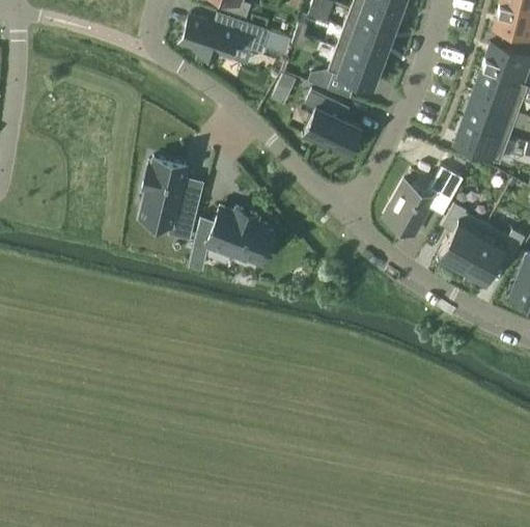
[(224,0),(222,9),(247,18),(251,4),(245,2),(245,0),(224,0)]
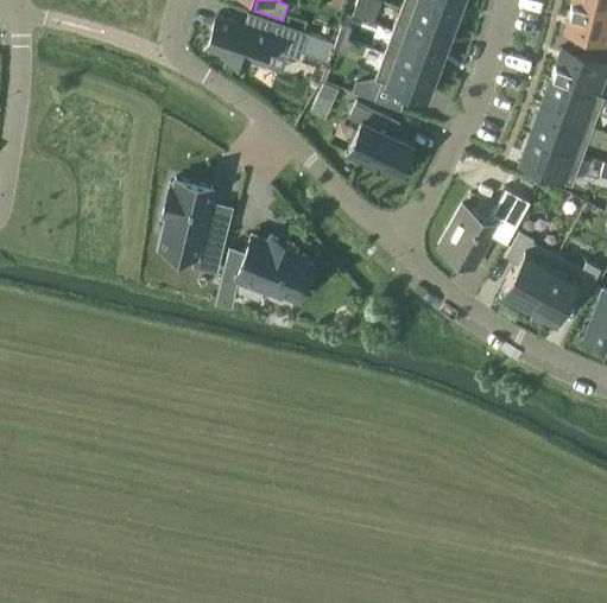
[(359,0),(356,8),(366,12),(370,0),(359,0)]
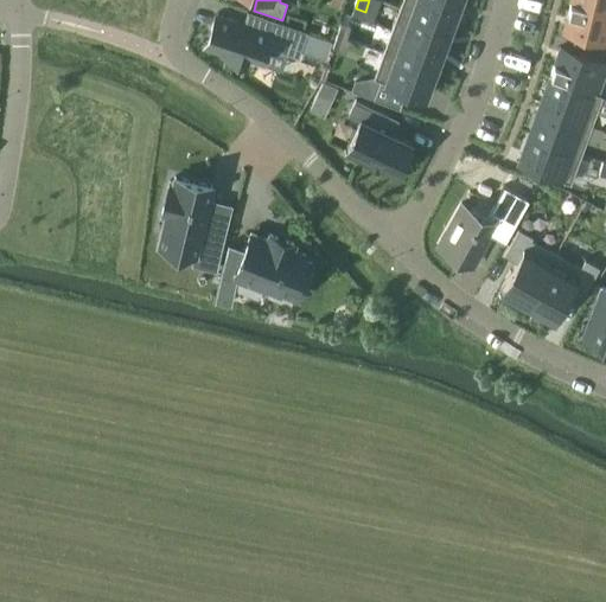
[(447,0),(403,0),(401,10),(452,29),(461,5),(447,0)]
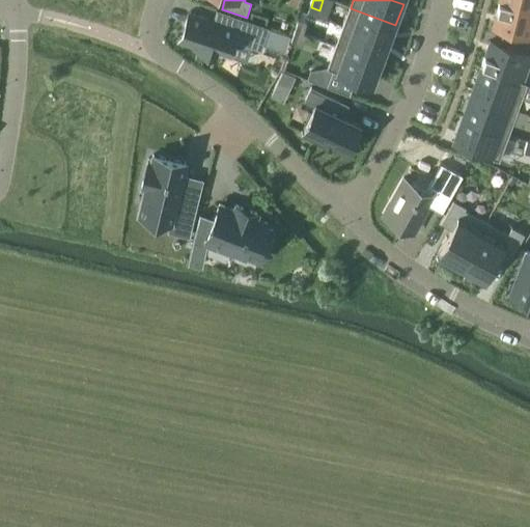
[(529,0),(501,0),(500,4),(529,11),(529,0)]
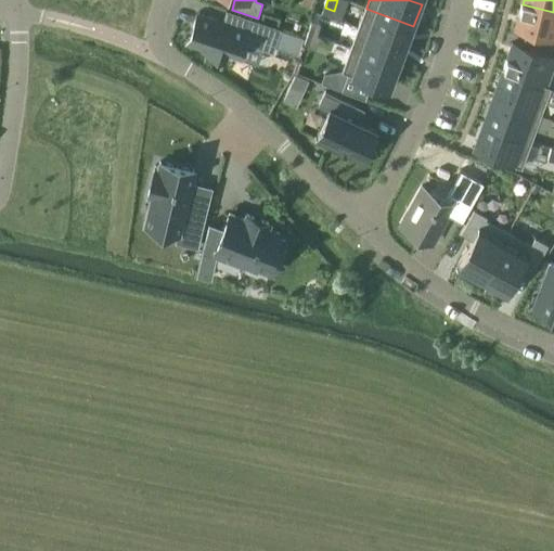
[(553,12),(523,4),(516,33),(553,41),(553,12)]
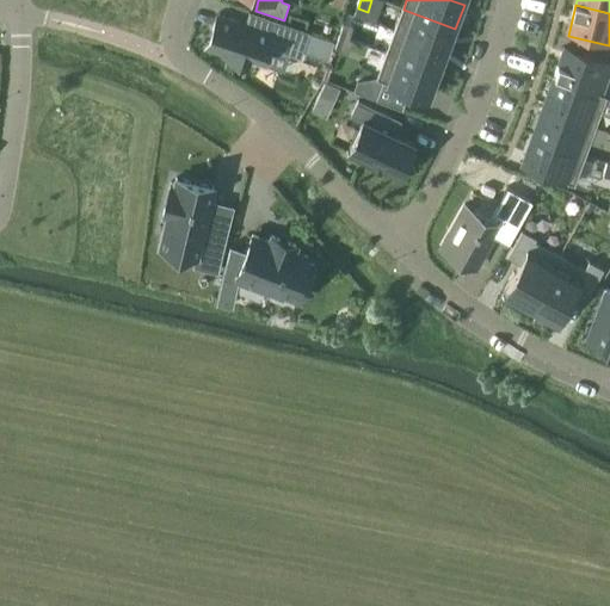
[(404,10),(395,33),(447,53),(455,29),(404,10)]
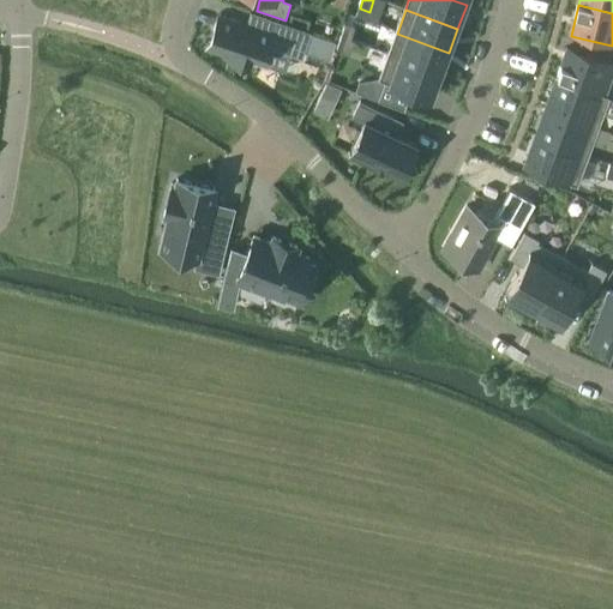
[(220,19),(211,44),(228,50),(226,56),(250,65),(250,62),(251,61),(264,66),(265,61),(266,61),(270,50),(293,58),(304,61),(306,55),(307,50),(312,36),(252,14),(247,28),(220,19)]
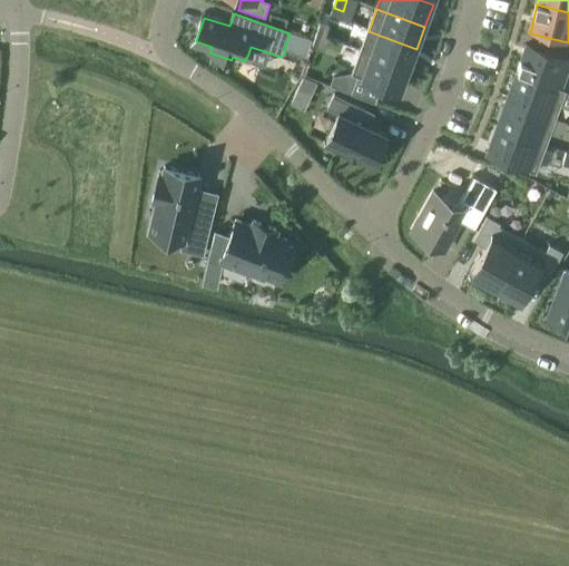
[(321,25),(317,37),(326,40),(330,28),(321,25)]
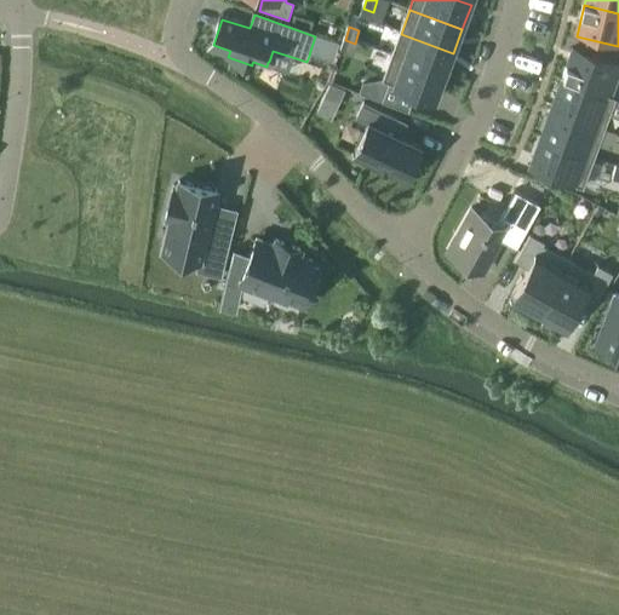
[(401,34),(391,58),(445,78),(453,53),(401,34)]
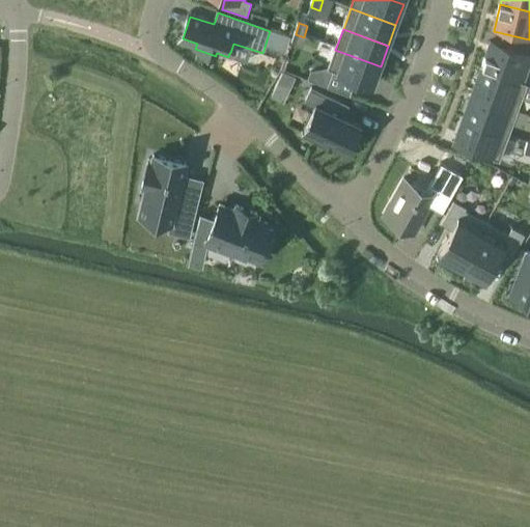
[(270,31),(266,44),(278,48),(282,35),(270,31)]
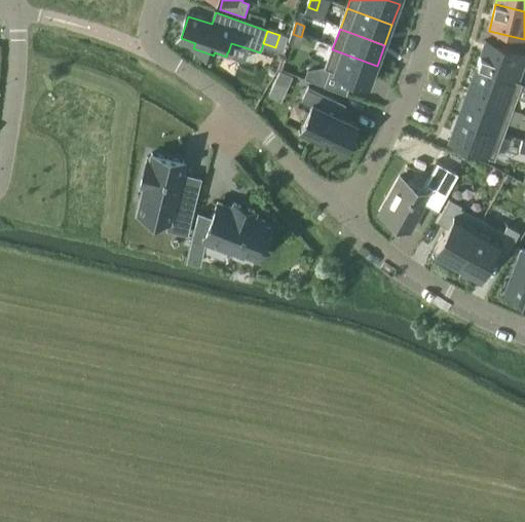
[(293,34),(289,45),(301,49),(304,38),(301,37),(293,34)]
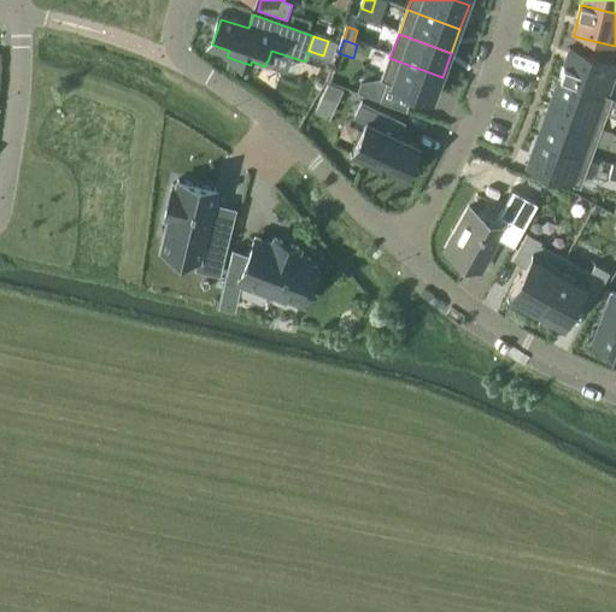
[(615,68),(572,52),(561,82),(608,99),(615,75),(615,68)]
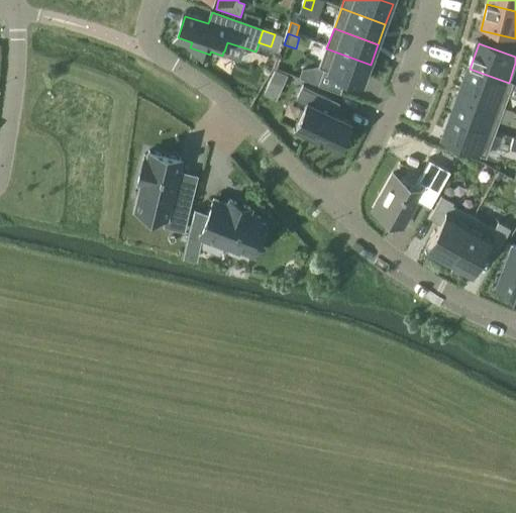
[(326,48),(319,69),(363,85),(371,65),(326,48)]
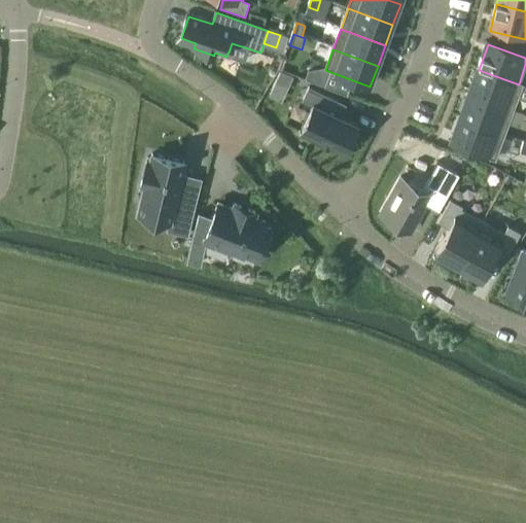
[(479,70),(469,95),(515,111),(523,88),(524,86),(519,84),(479,70)]
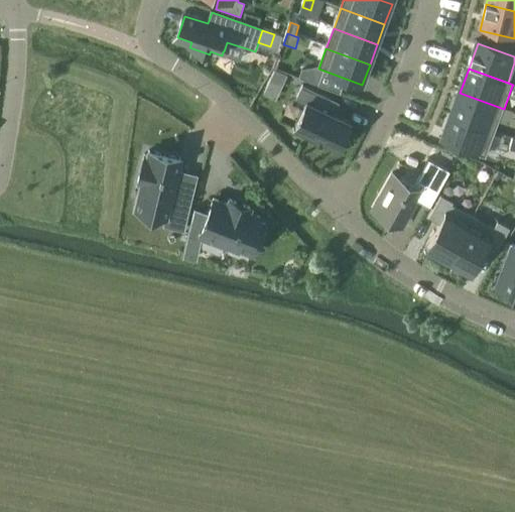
[(276,72),(272,80),(284,86),(288,78),(276,72)]
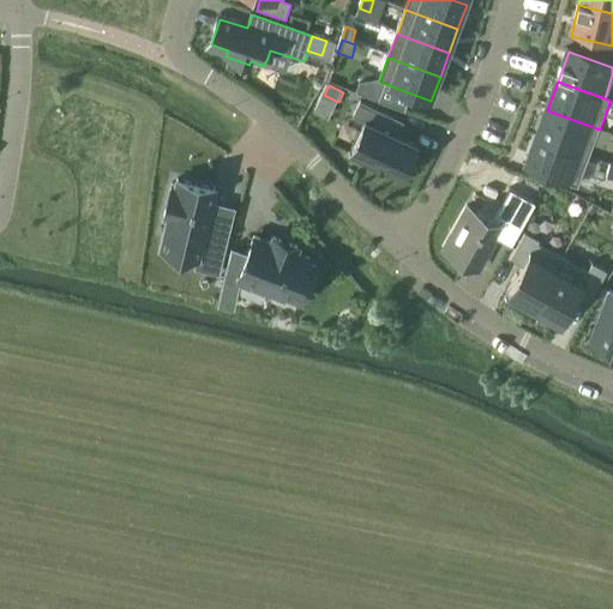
[(365,125),(352,154),(403,179),(418,149),(389,134),(396,121),(361,106),(354,120),(365,125)]
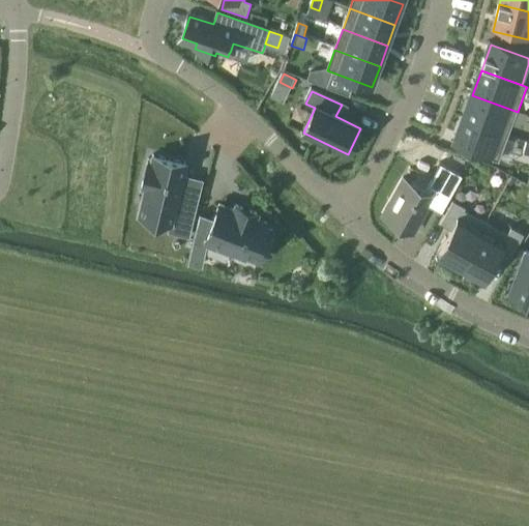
[(472,95),(463,121),(508,138),(518,112),(472,95)]
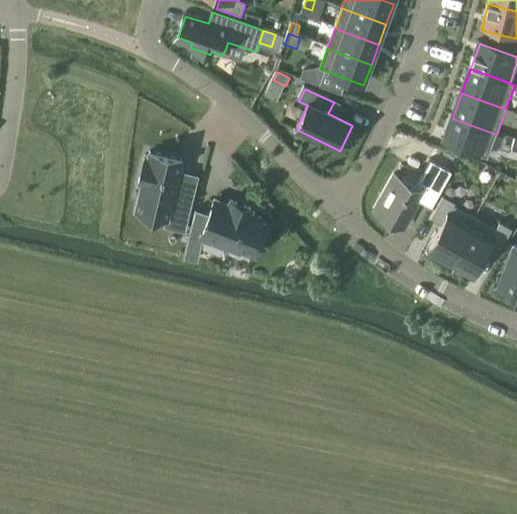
[(452,118),(443,144),(488,160),(497,135),(452,118)]
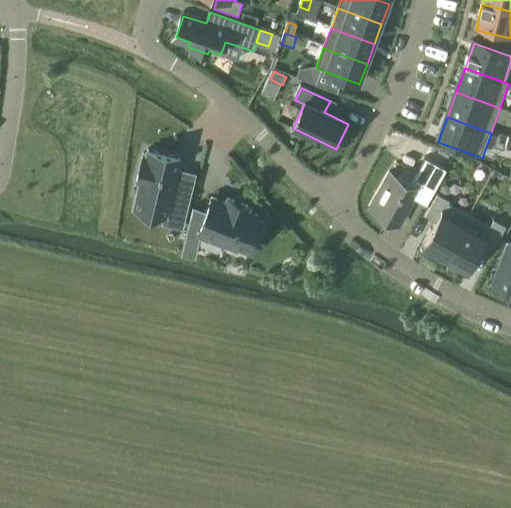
[(141,185),(137,199),(168,206),(163,226),(183,230),(193,188),(174,183),(180,160),(149,152),(147,157),(144,156),(137,184),(141,185)]
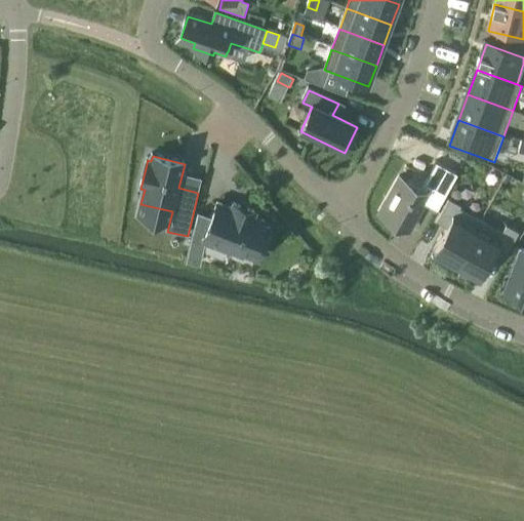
[(400,179),(379,214),(410,232),(426,205),(438,212),(458,175),(437,164),(421,191),(400,179)]
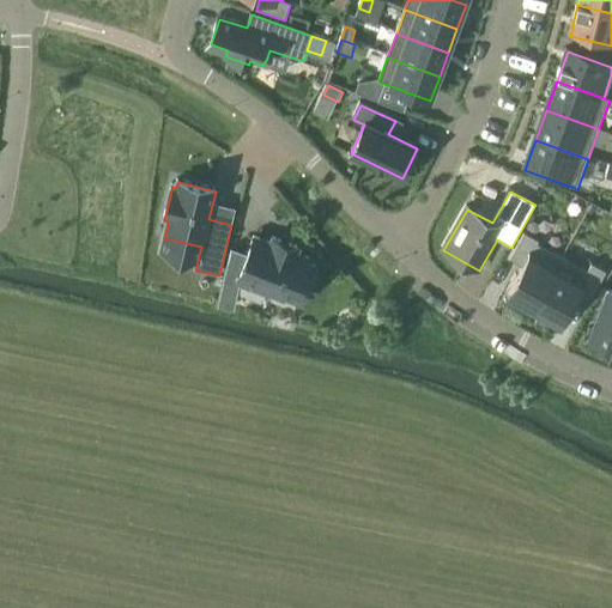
[(522,268),(506,298),(533,312),(563,259),(538,245),(539,242),(525,235),(510,261),(522,268)]
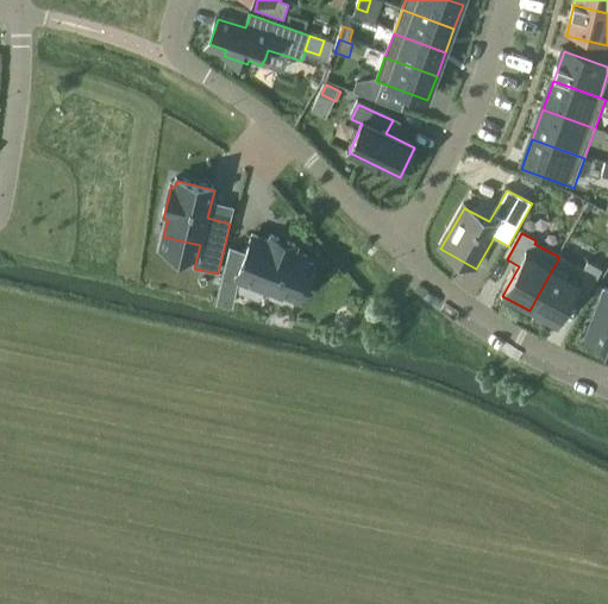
[(230,249),(221,282),(237,285),(238,284),(269,297),(271,291),(301,302),(304,295),(308,296),(315,277),(311,275),(314,268),(306,264),(308,259),(294,253),(296,247),(271,238),(269,244),(254,238),(246,255),(230,249)]
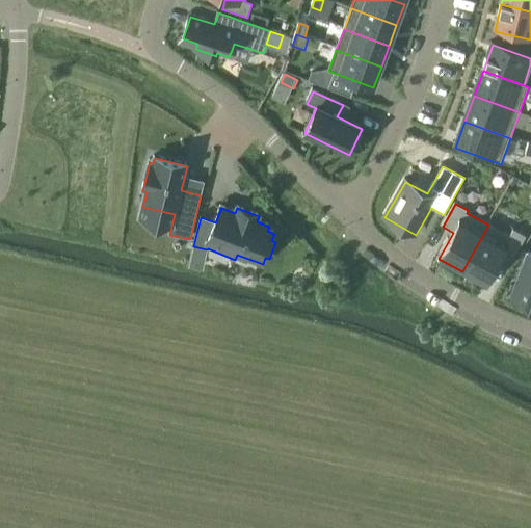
[(488,225),(462,271),(485,285),(500,259),(511,265),(526,237),(513,231),(510,237),(488,225)]
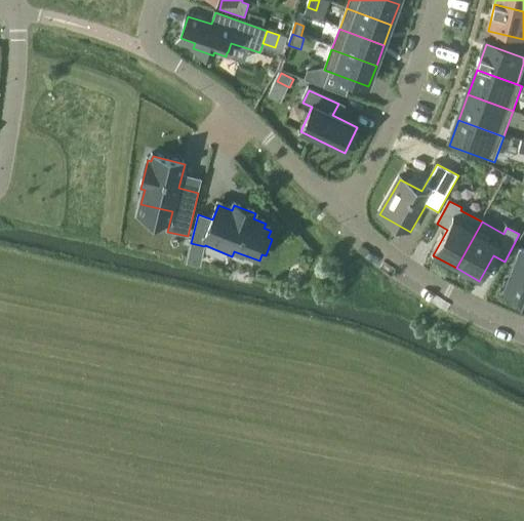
[(523,252),(521,251),(505,293),(523,302),(523,252)]
